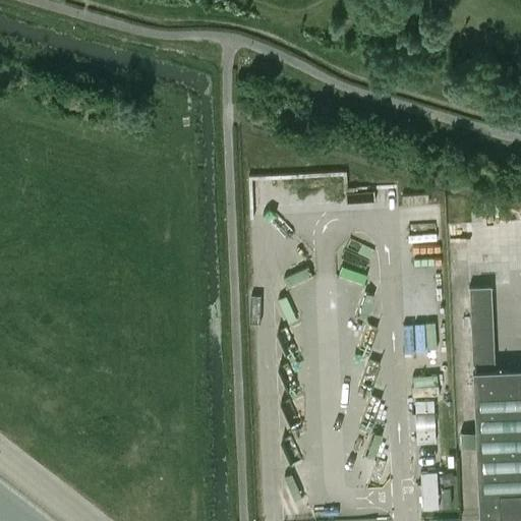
[(501,516),(502,518),(520,516),(520,366),(496,367),(493,285),(470,285),(479,517),(501,516)]
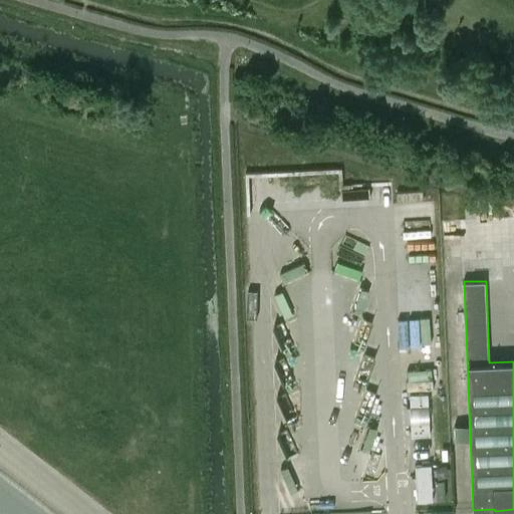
[(431,346),(430,318),(396,319),(397,347),(431,346)]
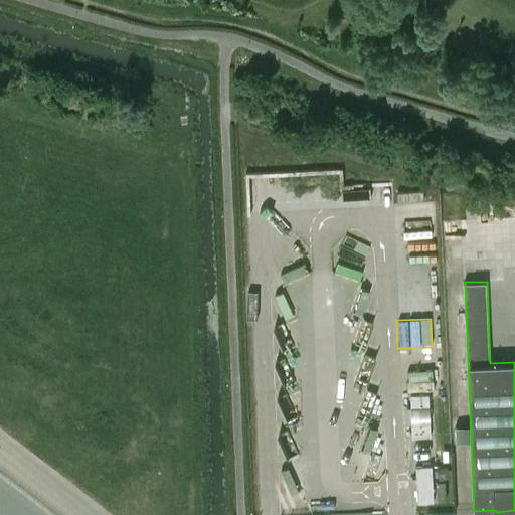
[(412,438),(431,437),(428,394),(410,395),(412,438)]
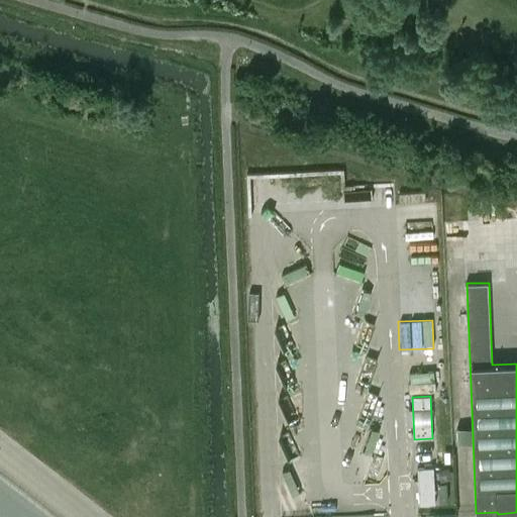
[(433,467),(417,468),(419,504),(435,503),(433,467)]
